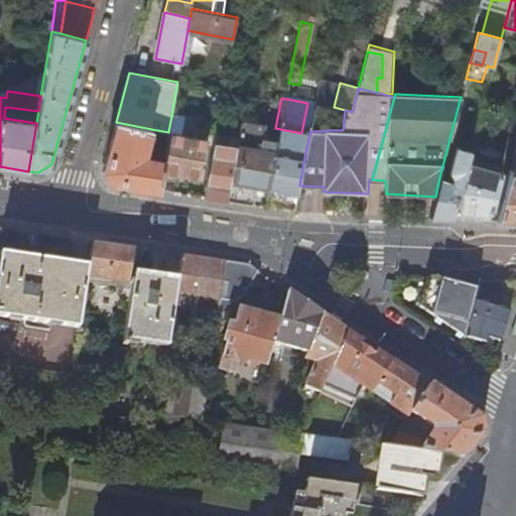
[(4,118),(36,123),(38,111),(5,107),(4,118)]
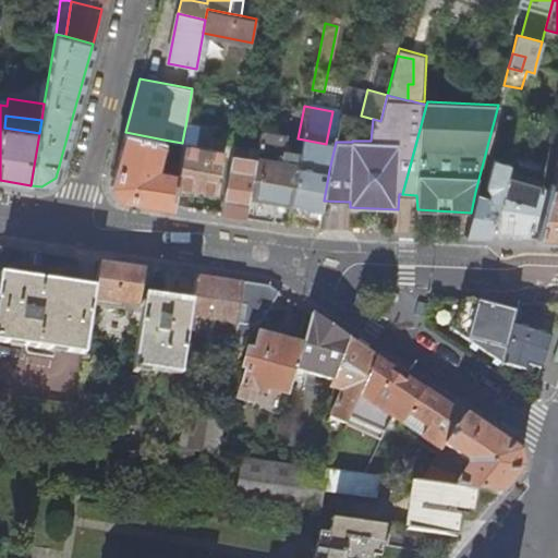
[(197,122),(186,120),(182,143),(177,172),(176,184),(217,192),(225,150),(193,145),(197,122)]
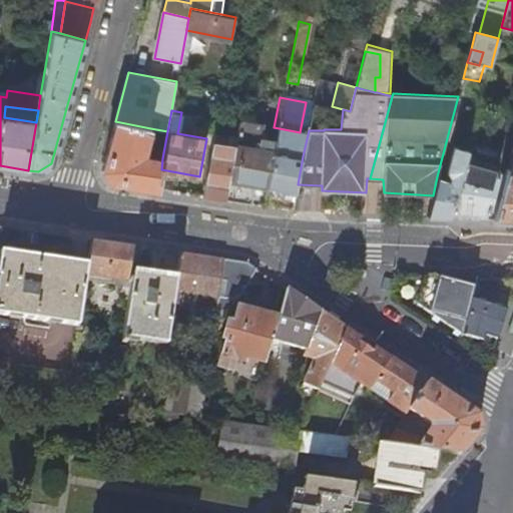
[(227,144),(212,141),(202,196),(212,197),(224,199),(239,119),(239,115),(232,113),(228,133),(227,135),(228,135),(227,144)]
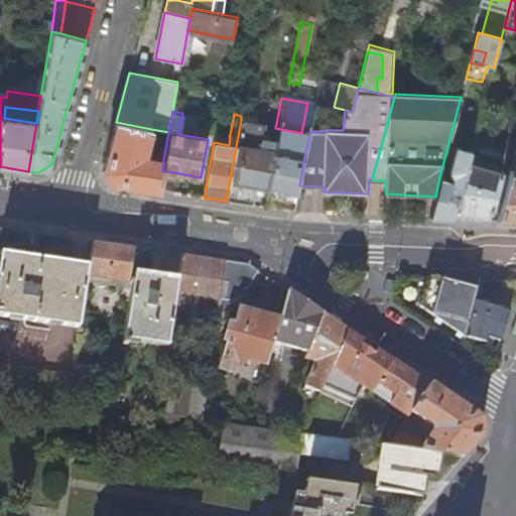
[(265,124),(241,120),(226,201),(247,204),(253,205),(256,187),(268,189),(275,152),(277,141),(262,138),(265,124)]
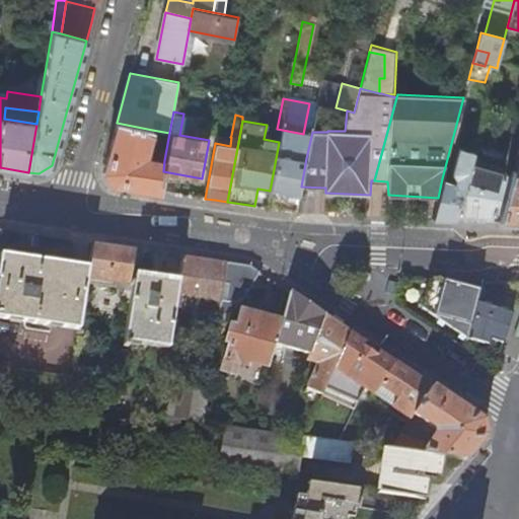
[(144,156),(152,130),(117,123),(102,172),(112,184),(146,190),(159,192),(163,171),(164,160),(144,156)]
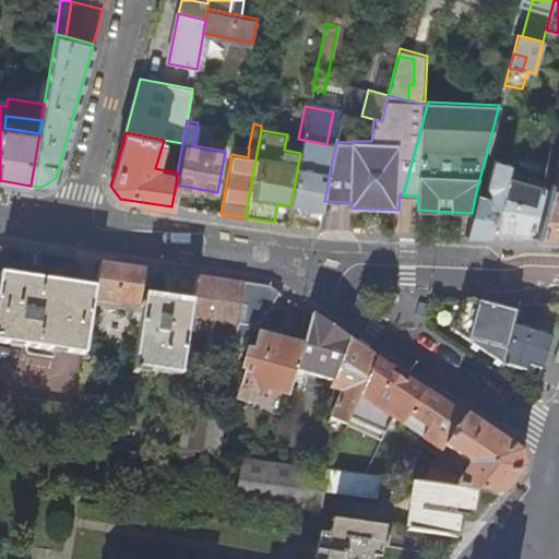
[(155,168),(177,173),(182,143),(164,140),(155,168)]
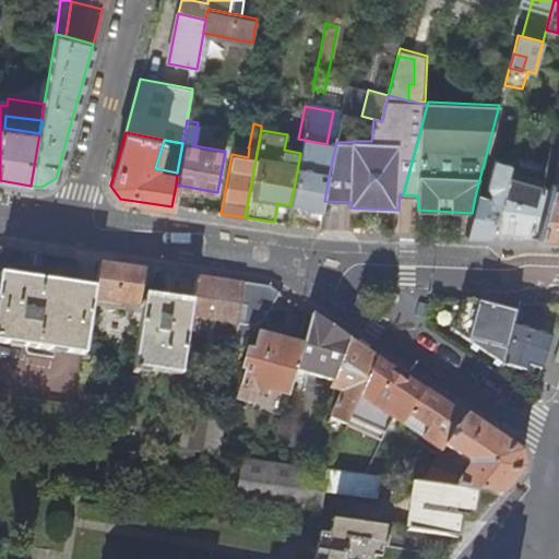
[(248,147),(249,145),(234,143),(232,154),(248,157),(249,147),(248,147)]
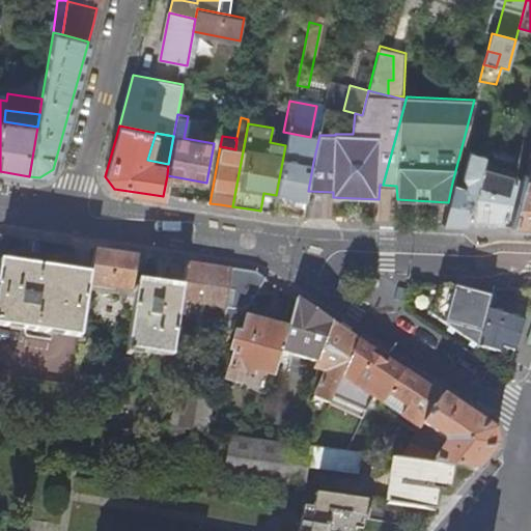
[(464,187),(452,183),(448,202),(442,223),(455,224),(465,224),(481,168),(482,162),(484,156),(469,151),(462,176),(464,180),(465,182),(464,187)]
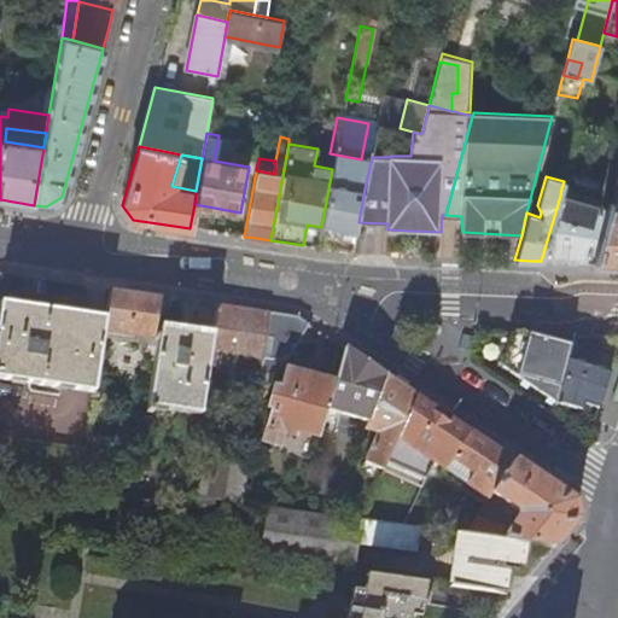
[(365,188),(330,182),(321,227),(356,234),(356,231),(359,222),(365,188)]
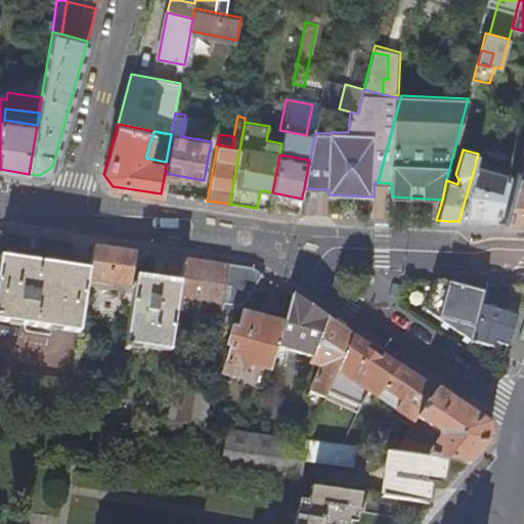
[(506,169),(476,160),(475,166),(504,174),(506,169)]
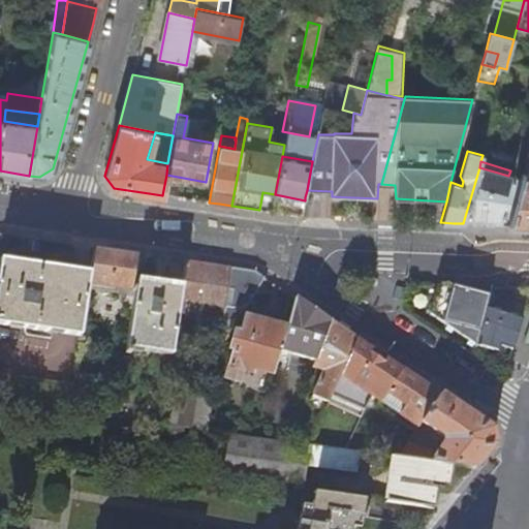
[(508,176),(479,167),(463,223),(486,224),(500,225),(514,178),(508,176)]
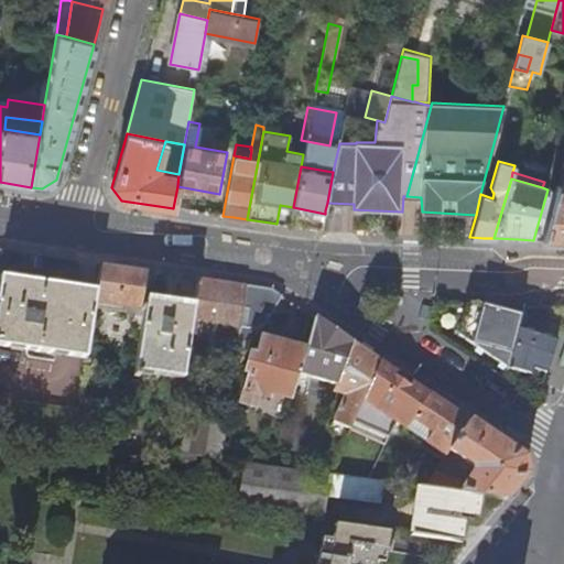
[(563,185),(555,185),(541,240),(563,240),(563,185)]
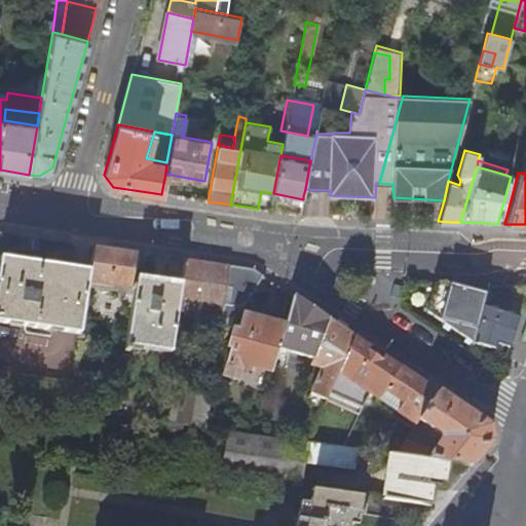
[(303,199),(300,215),(305,215),(308,197),(303,196),(303,199)]
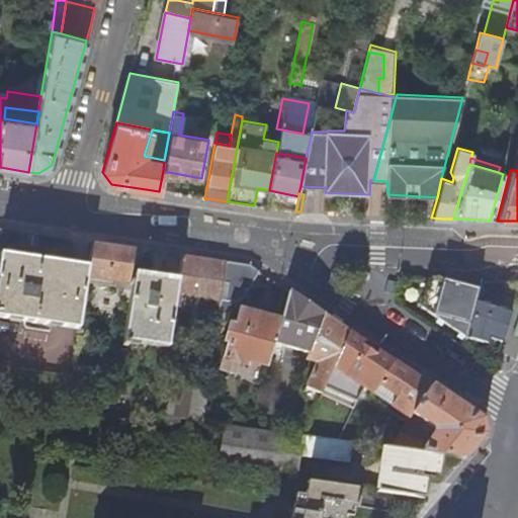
[(112,245),(91,242),(87,267),(85,281),(110,285),(111,279),(130,282),(131,273),(135,249),(112,245)]
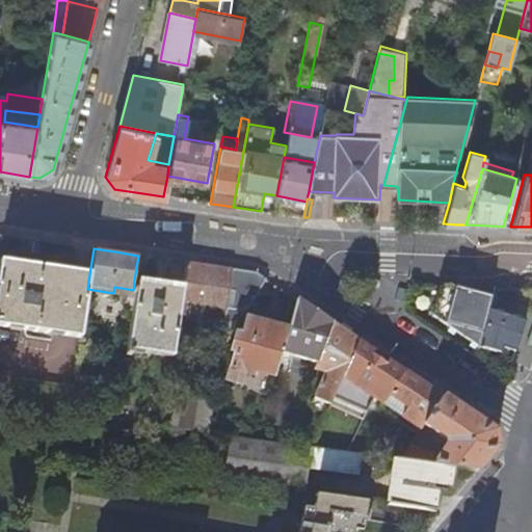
[(0,261),(0,325),(80,338),(87,289),(89,274),(0,261)]
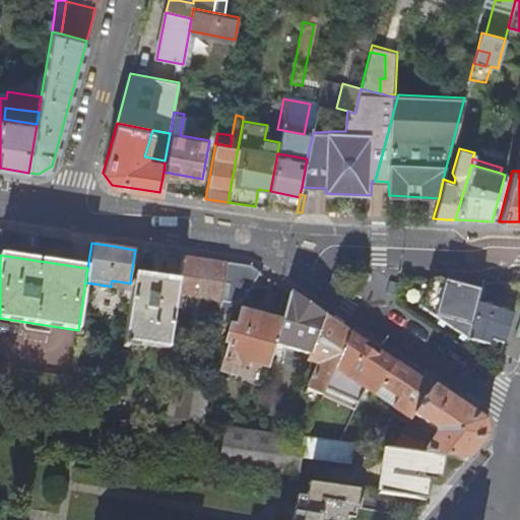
[(204,260),(180,256),(177,280),(174,301),(180,302),(181,295),(211,299),(210,309),(208,309),(207,319),(216,321),(219,301),(225,263),(204,260)]
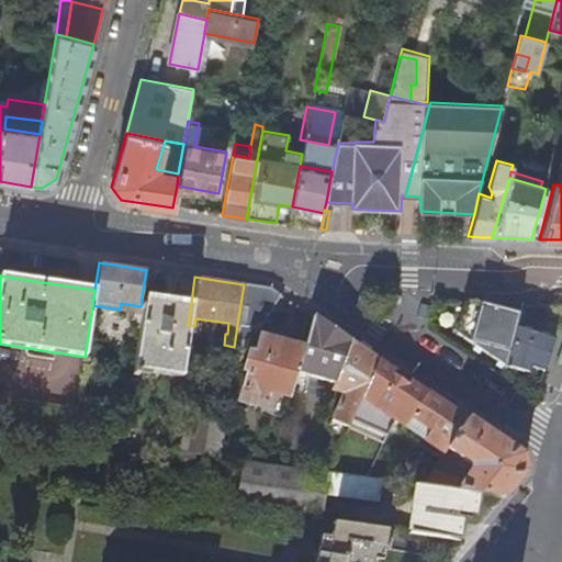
[(270,288),(244,284),(237,325),(250,326),(261,323),(278,293),(270,288)]
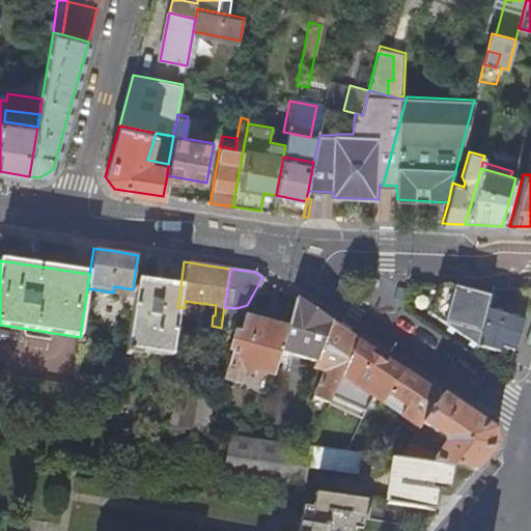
[(167,285),(134,280),(133,289),(132,295),(123,350),(170,356),(177,307),(180,286),(167,285)]
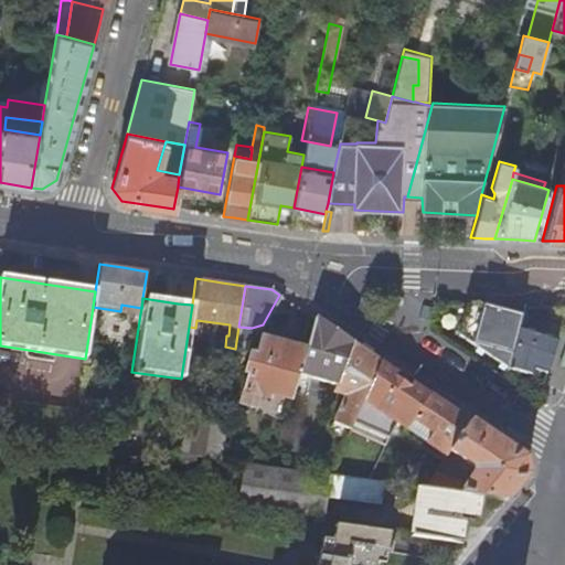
[(498,305),(482,364),(505,380),(508,369),(518,328),(523,306),(498,305)]
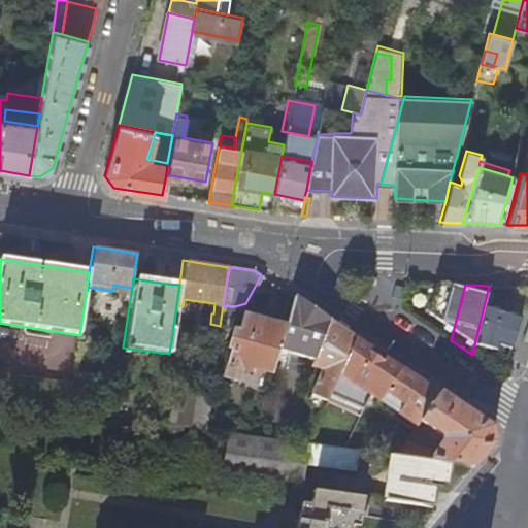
[(315,357),(328,320),(314,310),(292,296),(284,326),(277,348),(315,357)]
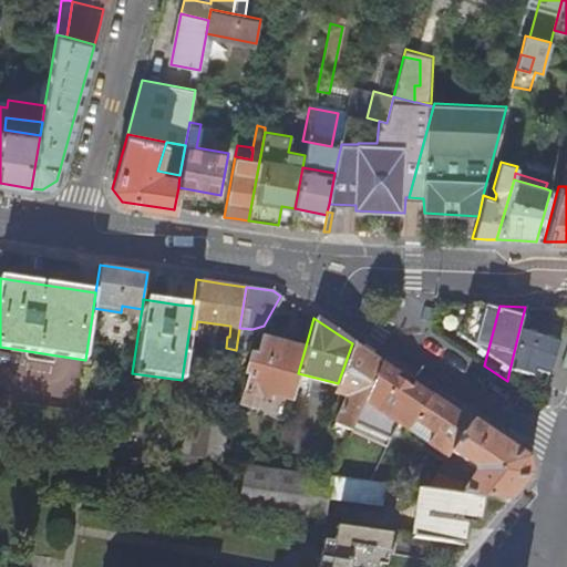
[(558,341),(519,329),(509,370),(533,377),(535,370),(548,374),(558,341)]
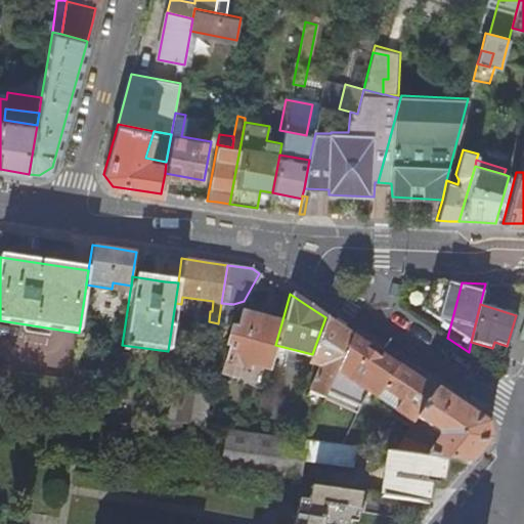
[(268,369),(275,345),(281,323),(241,312),(236,330),(230,328),(226,346),(228,346),(222,375),(233,377),(237,365),(247,367),(248,364),(268,369)]
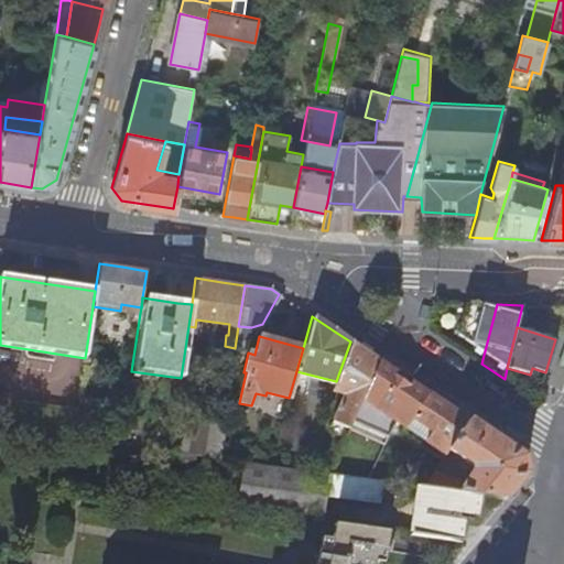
[(351,420),(378,359),(362,349),(350,342),(336,381),(334,389),(343,393),(329,431),(344,438),(351,420)]
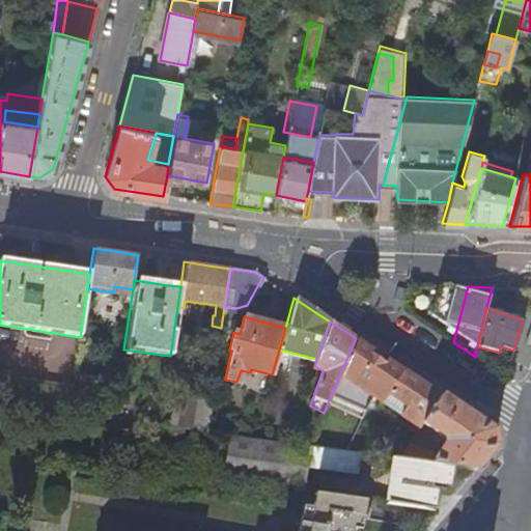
[(395,365),(390,362),(356,338),(331,395),(364,411),(371,395),(381,401),(388,388),(401,369),(395,365)]
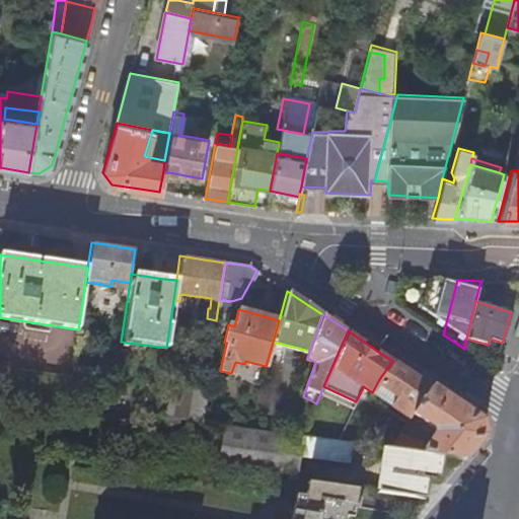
[(412,413),(430,386),(392,361),(379,379),(372,392),(390,405),(387,411),(405,423),(412,413)]
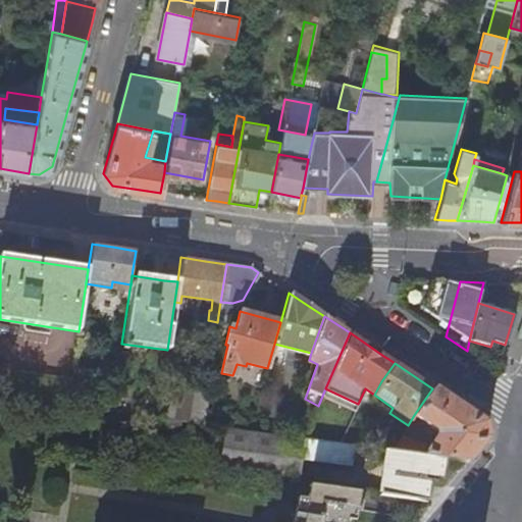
[(0,367),(0,397),(67,406),(71,379),(0,367)]
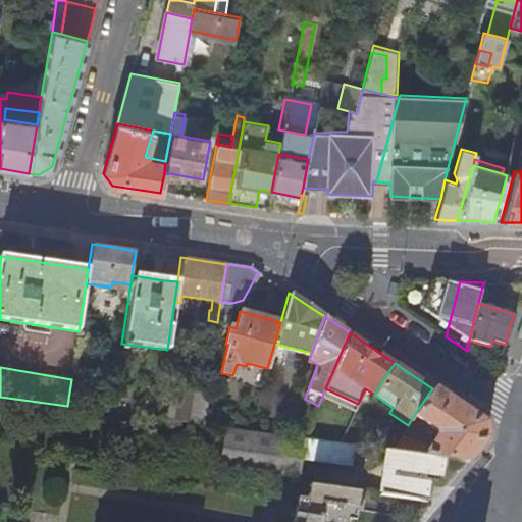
[(71,379),(67,406),(85,408),(90,370),(73,368),(71,379)]
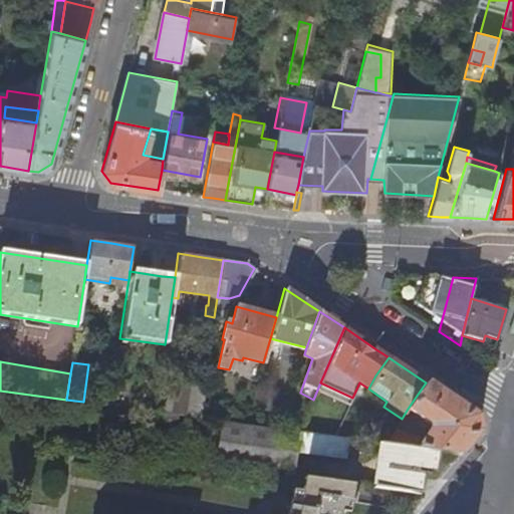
[(158,398),(155,412),(201,417),(205,390),(160,381),(158,398)]
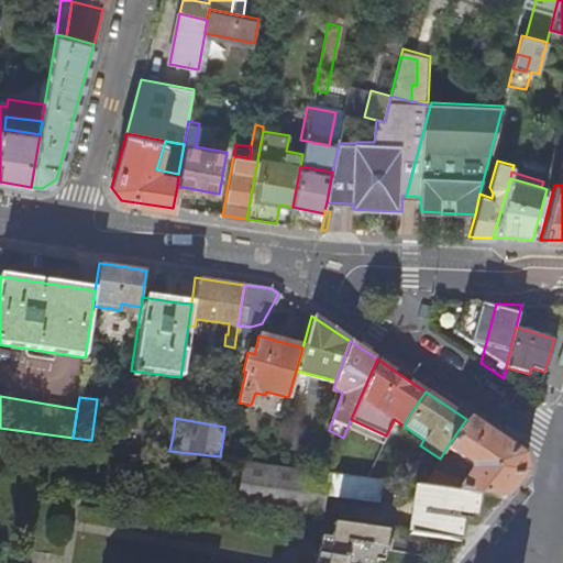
[(479,493),(503,497),(516,482),(523,472),(521,455),(466,419),(446,448),(471,463),(472,468),(462,482),(433,470),(423,485),(479,493)]
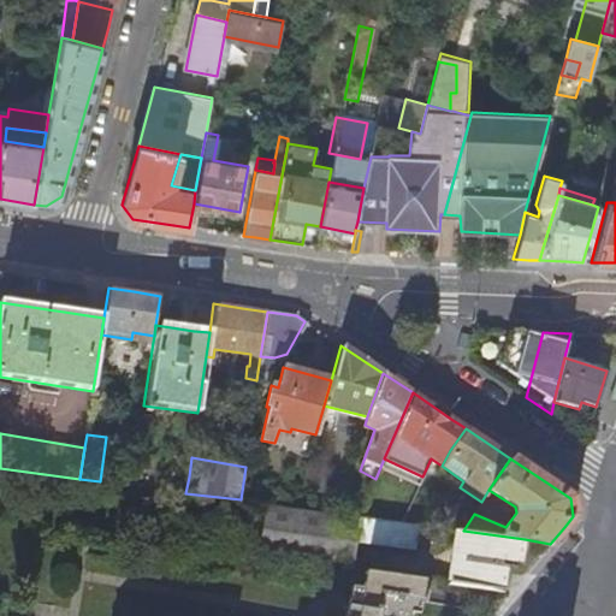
[(189,477),(177,474),(175,491),(185,493),(189,477)]
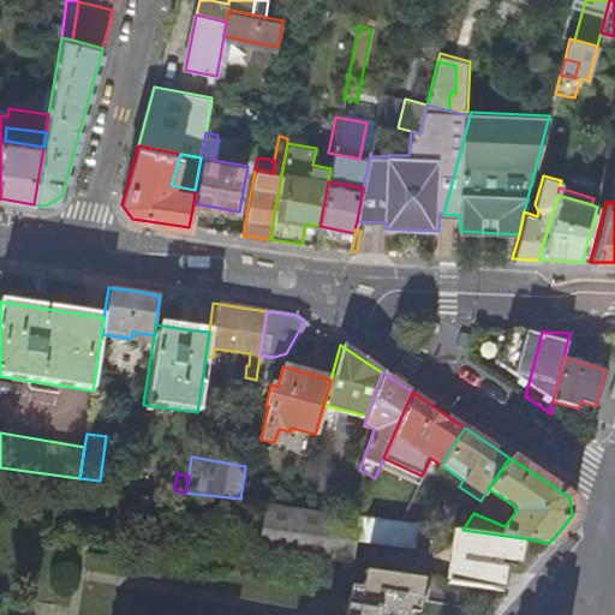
[(353,559),(354,543),(358,515),(332,512),(296,507),(266,503),(260,545),(353,559)]
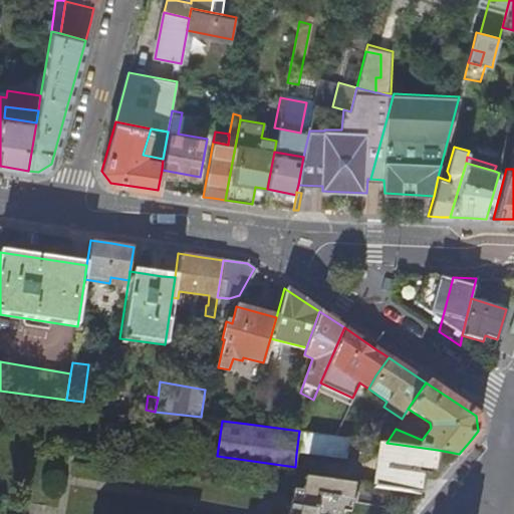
[(299,431),(296,454),(329,459),(330,453),(347,456),(350,438),(335,436),(299,431)]
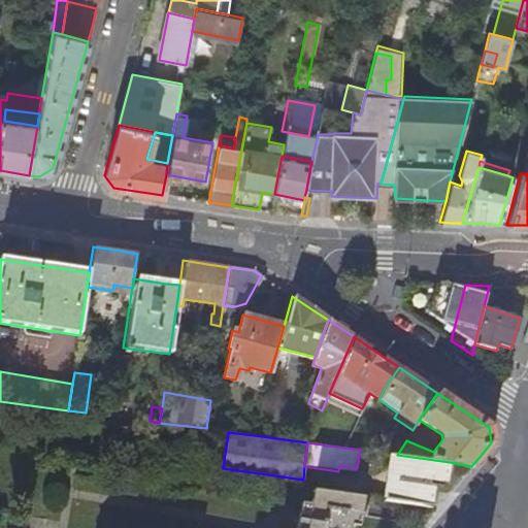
[(390,454),(384,499),(431,506),(434,487),(446,488),(450,462),(397,455),(390,454)]
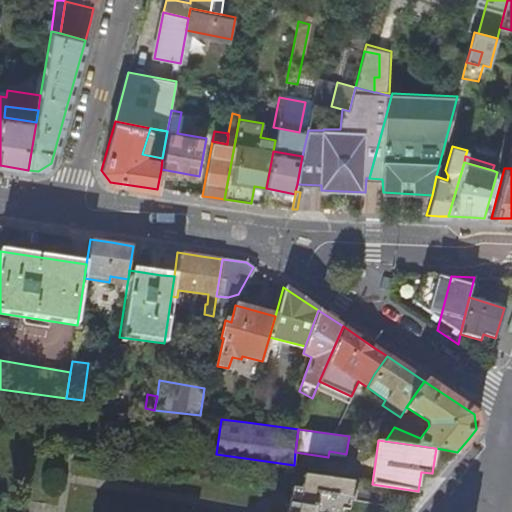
[(347,511),(350,497),(351,492),(353,483),(305,475),(303,485),(302,489),(293,487),(287,511),(347,511)]
